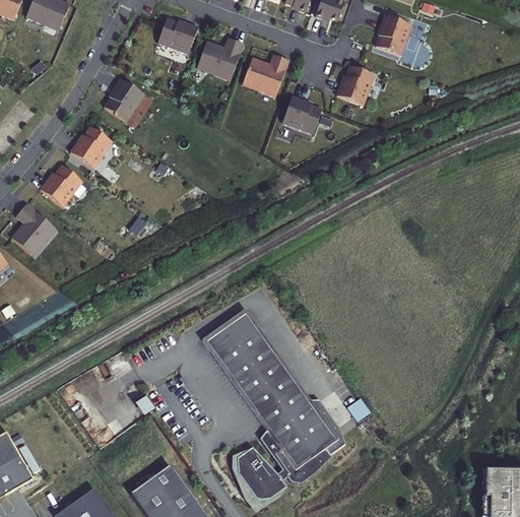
[(0,0),(0,12),(13,18),(21,0),(0,0)]
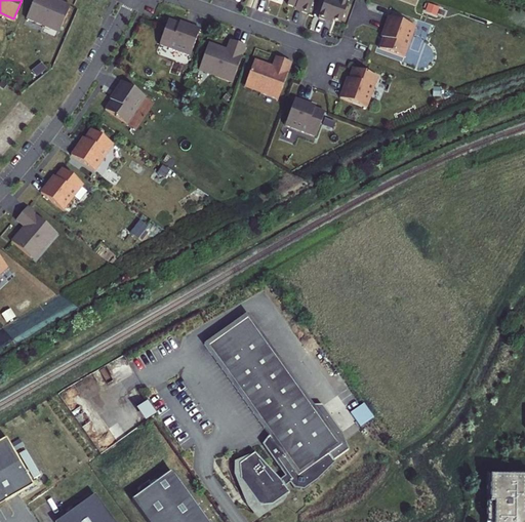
[(32,0),(26,15),(43,23),(45,19),(61,26),(70,3),(63,0),(32,0)]
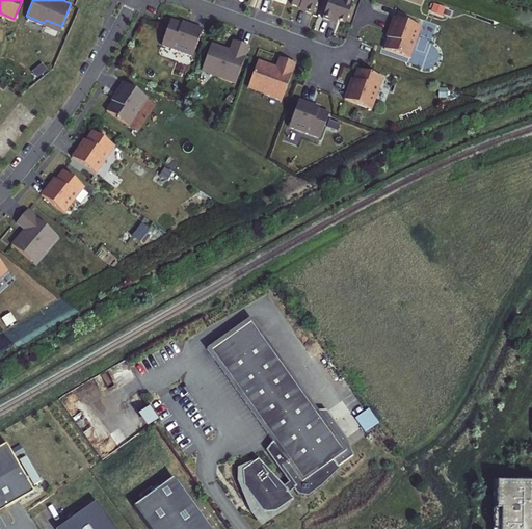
[(304,8),(312,11),(316,0),(291,0),(291,1),(299,4),(306,6),(304,8)]
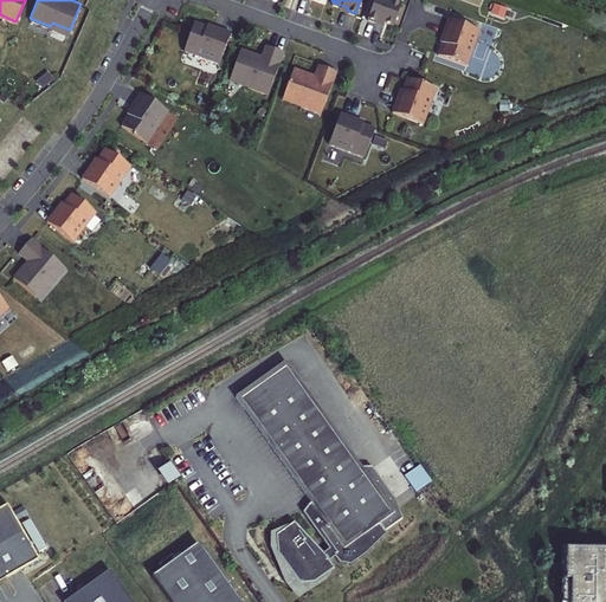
[(384,19),(393,23),(401,0),(373,0),(367,17),(375,20),(376,17),(384,19)]
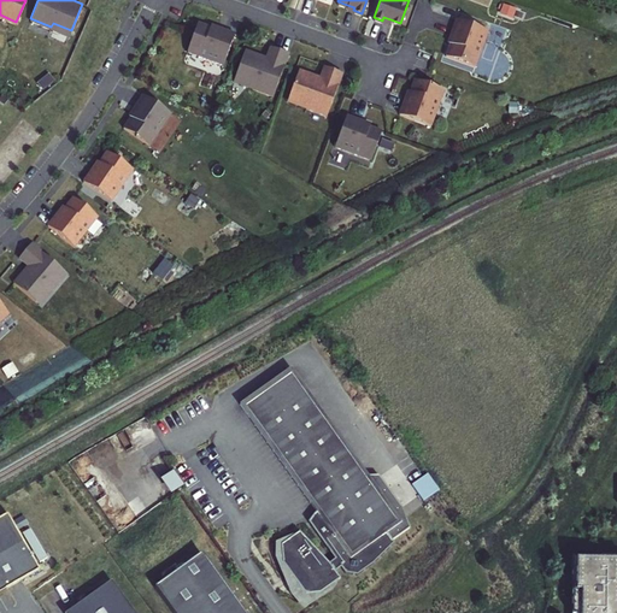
[(450,40),(446,53),(475,63),(488,27),(457,16),(451,30),(453,31),(450,40)]
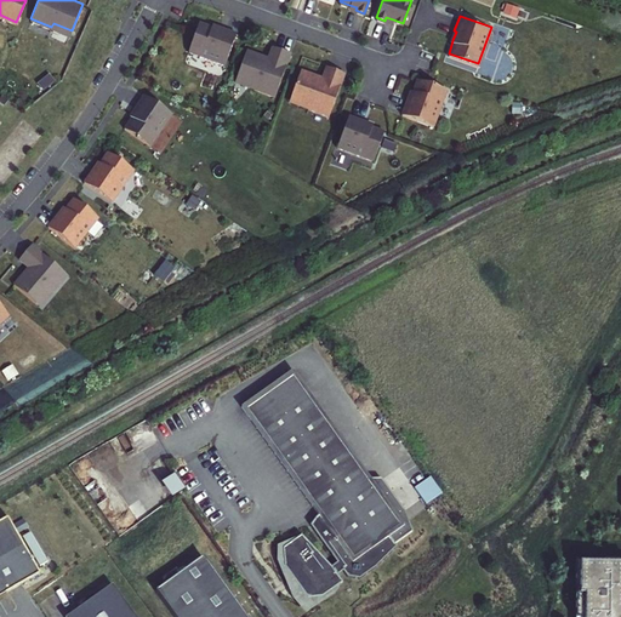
[(199,20),(188,50),(224,63),(237,30),(222,26),(221,28),(211,24),(199,20)]
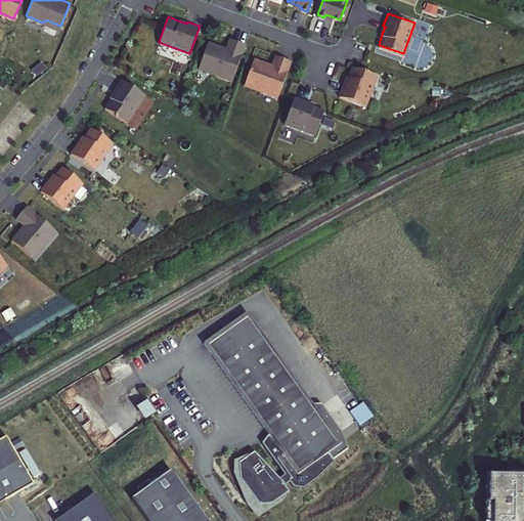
[(58,30),(60,26),(45,19),(43,23),(58,30)]
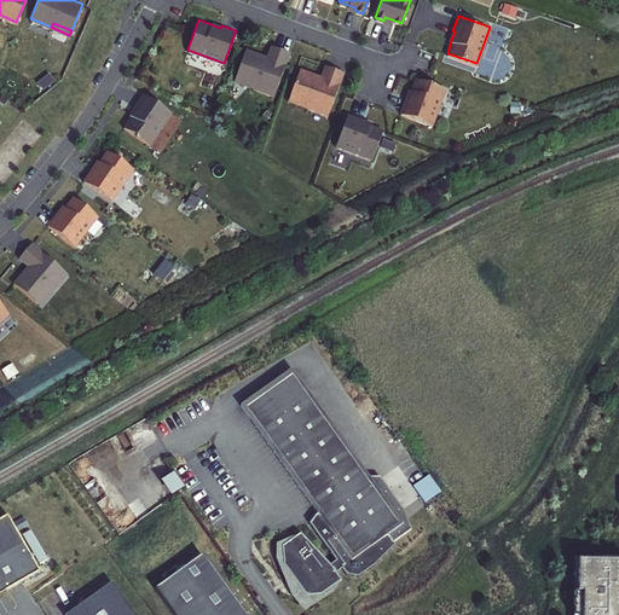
[(289,51),(271,44),(267,56),(246,47),(236,75),(254,82),(253,86),(273,94),(289,51)]
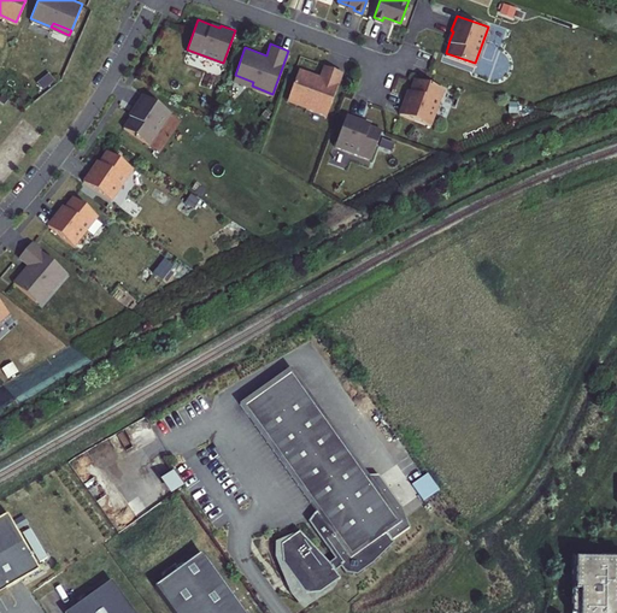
[(299,68),(288,94),(307,101),(306,106),(327,113),(342,70),(324,63),(319,75),(299,68)]
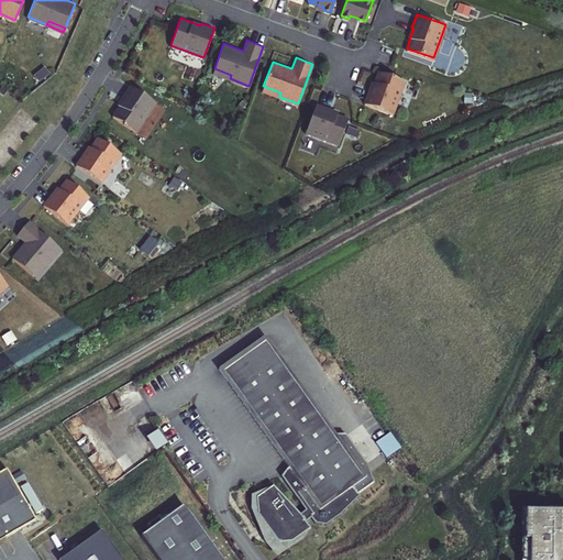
[(230,78),(231,75),(214,68),(212,73),(230,78)]
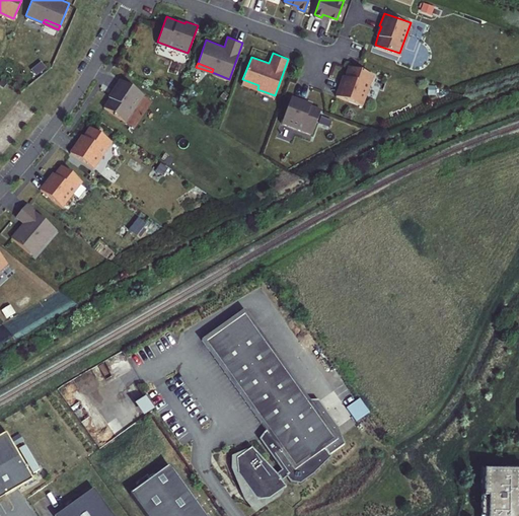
[(336,93),(362,103),(373,73),(349,64),(345,74),(342,82),(340,81),(336,93)]
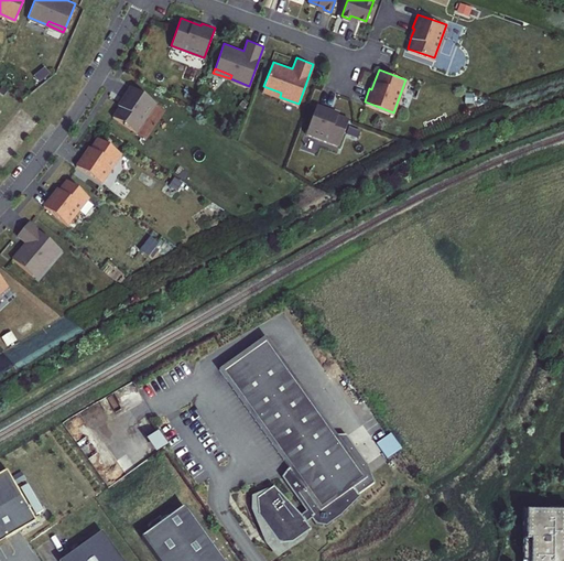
[(119,105),(112,115),(137,130),(156,101),(131,84),(122,96),(125,97),(119,105)]
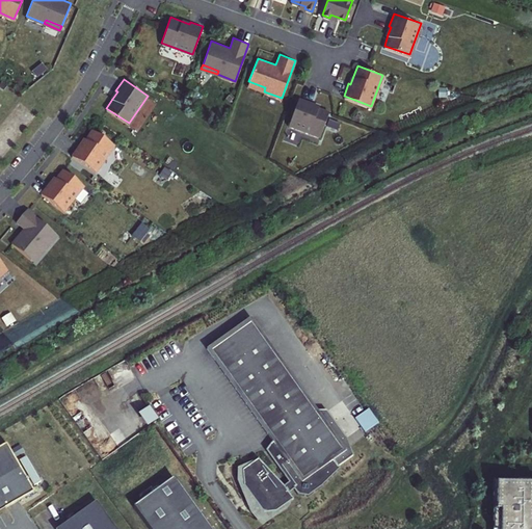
[(264,91),(265,87),(248,81),(247,85),(264,91)]
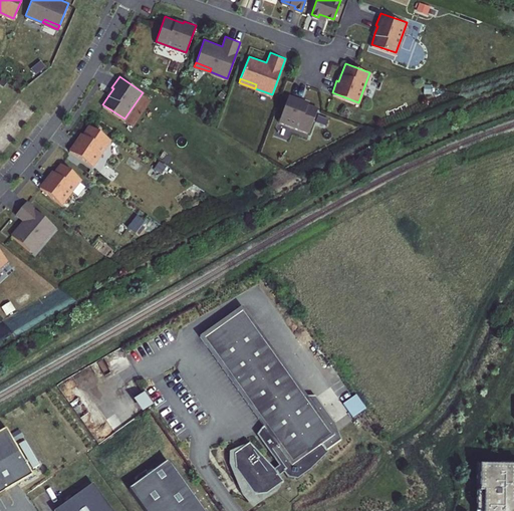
[(288,93),(279,119),(309,131),(318,106),(307,102),(299,99),(300,98),(288,93)]
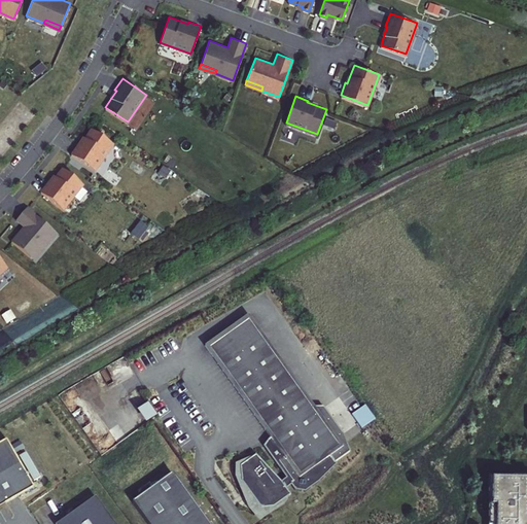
[(322,124),(334,127),(336,119),(324,116),(322,124)]
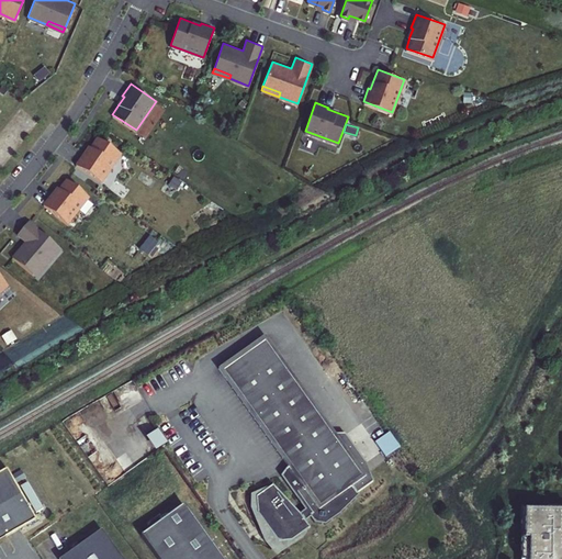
[(83,152),(76,163),(101,180),(121,152),(98,135),(90,146),(86,153),(83,152)]
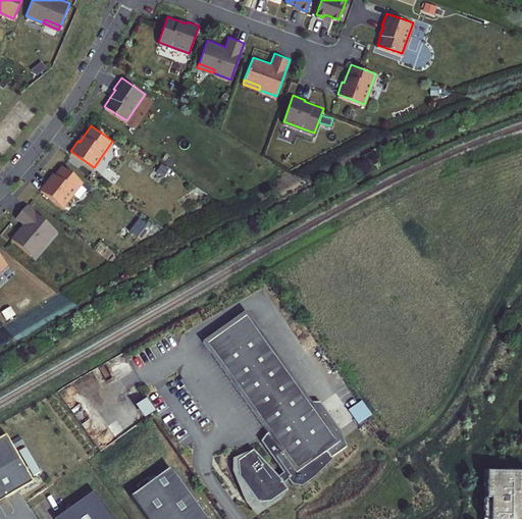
[(40,189),(62,206),(83,180),(62,164),(54,173),(50,179),(48,178),(40,189)]
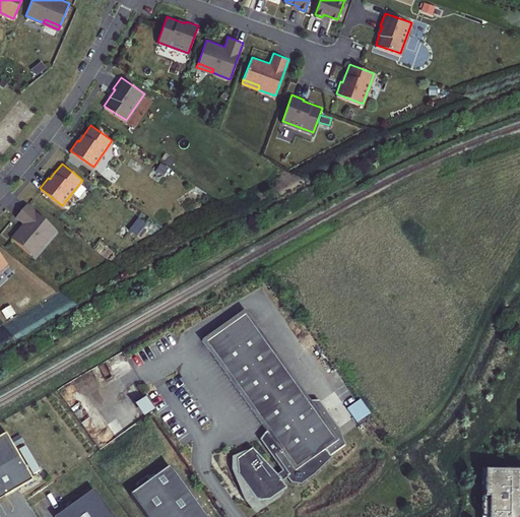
[(56,228),(26,202),(15,214),(23,221),(11,236),(29,252),(41,239),(44,242),(56,228)]
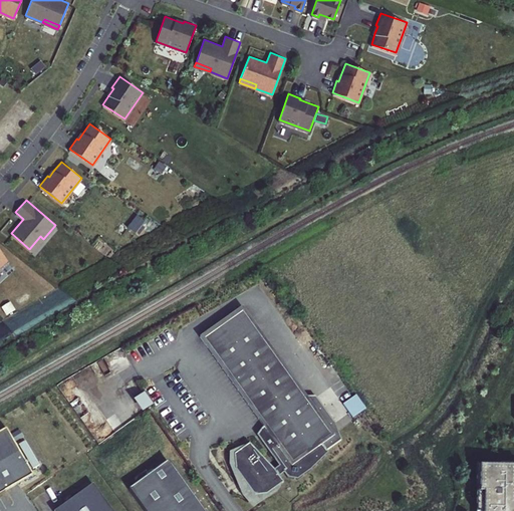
[(40,236),(29,249),(32,252),(43,239),(40,236)]
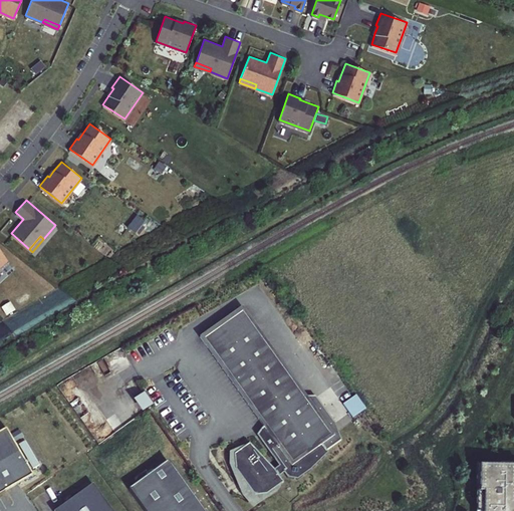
[(242,304),(200,334),(264,424),(262,426),(257,433),(279,464),(274,468),(250,441),(234,452),(236,467),(254,493),(267,492),(283,480),(279,474),(284,470),(287,475),(297,477),(310,468),(328,450),(326,448),(341,438),(334,420),(315,394),(306,394),(242,304)]
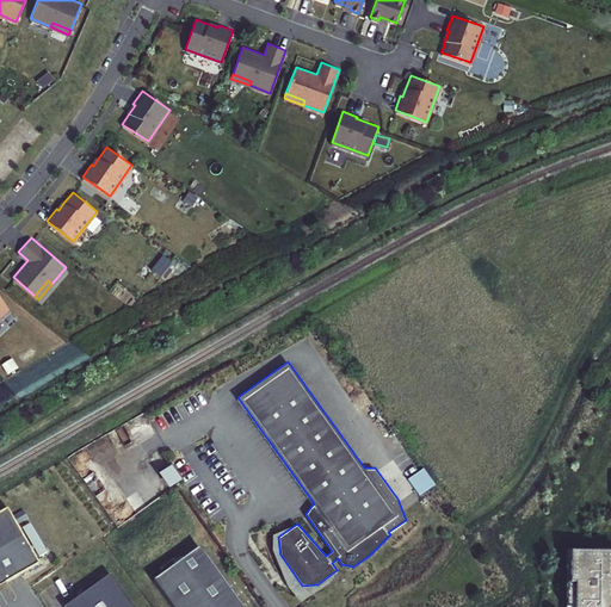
[(171,464),(158,474),(168,489),(181,479),(171,464)]
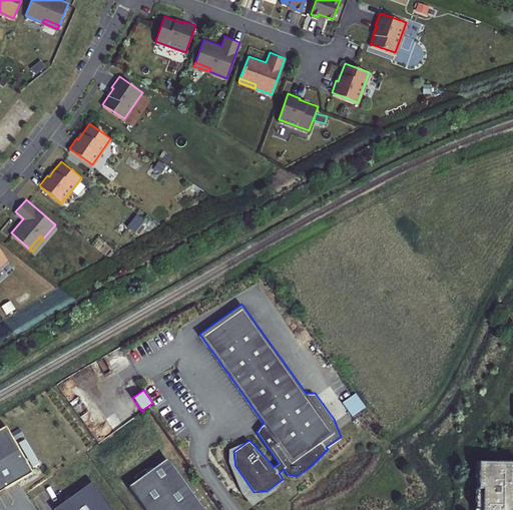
[(355,392),(342,401),(352,415),(365,406),(355,392)]
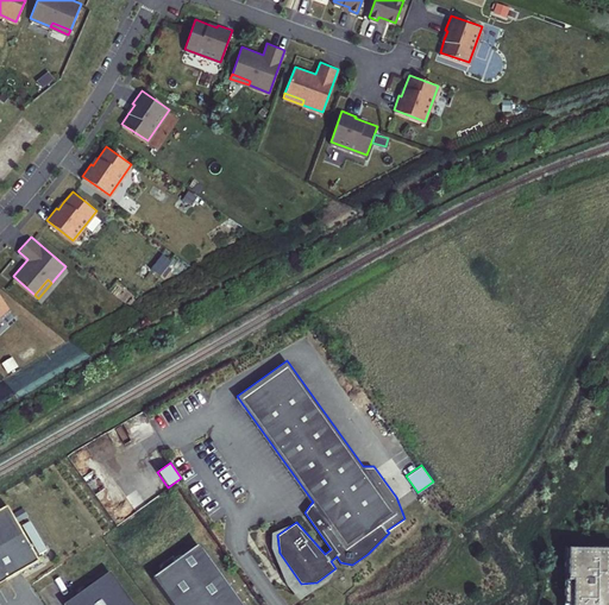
[(10,503),(0,508),(0,581),(42,558),(10,503)]
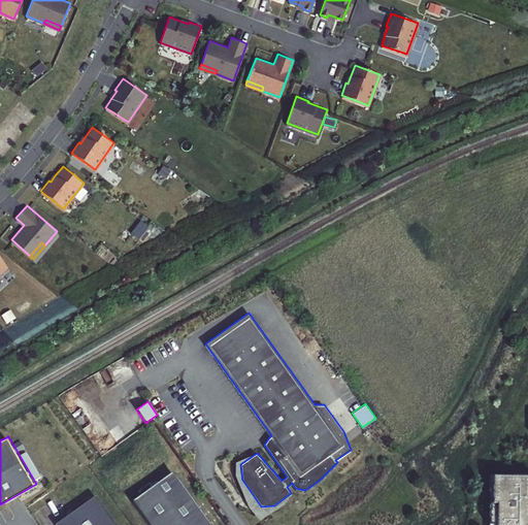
[(211,524),(173,471),(133,500),(151,524),(211,524)]
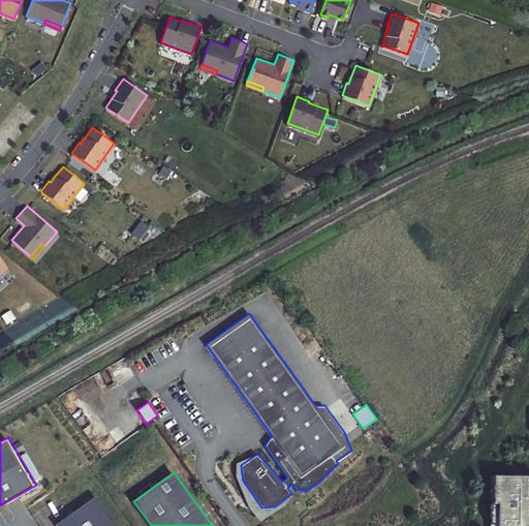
[(491,474),(491,504),(495,504),(495,480),(516,480),(516,475),(491,474)]
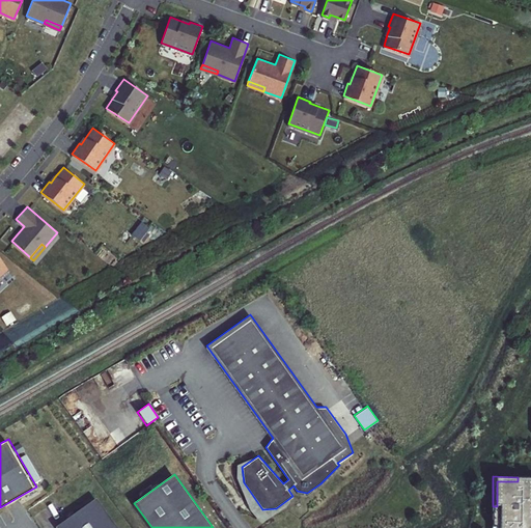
[(530,527),(530,476),(518,477),(518,481),(497,481),(497,506),(493,506),(493,527),(497,527),(530,527)]
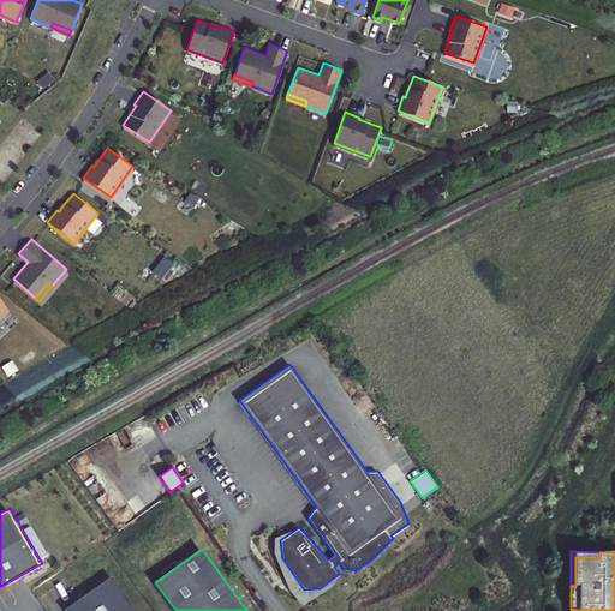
[(139,610),(113,575),(67,609),(69,610),(139,610)]
